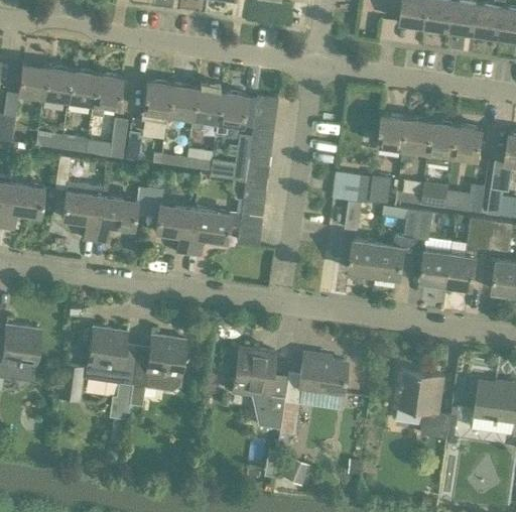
[(403,0),(399,24),(425,27),(429,0),(403,0)]
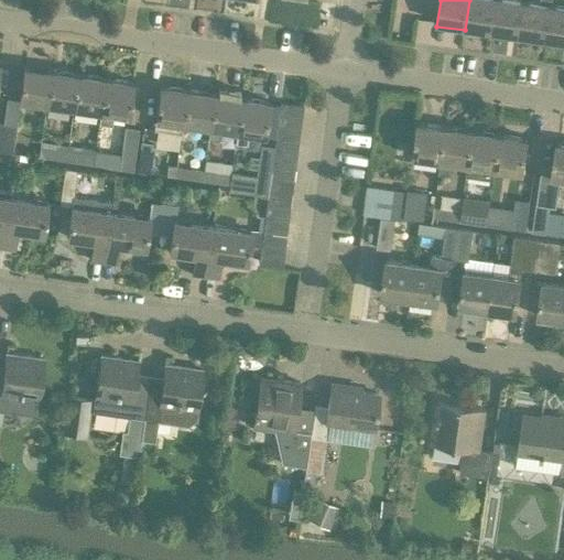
[(494,0),(469,0),(465,30),(490,34),(496,0),(494,0)]
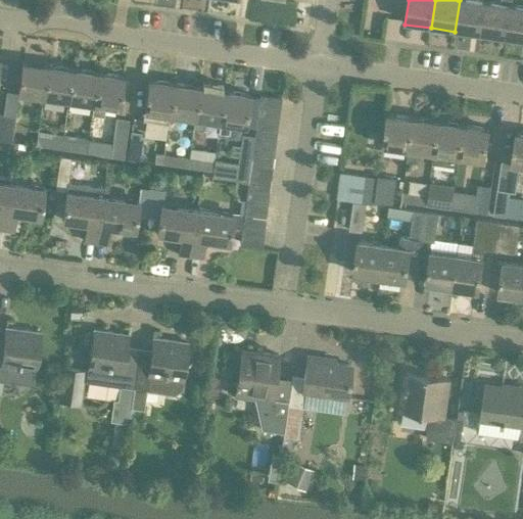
[(460,0),(455,32),(481,36),(486,4),(460,0)]
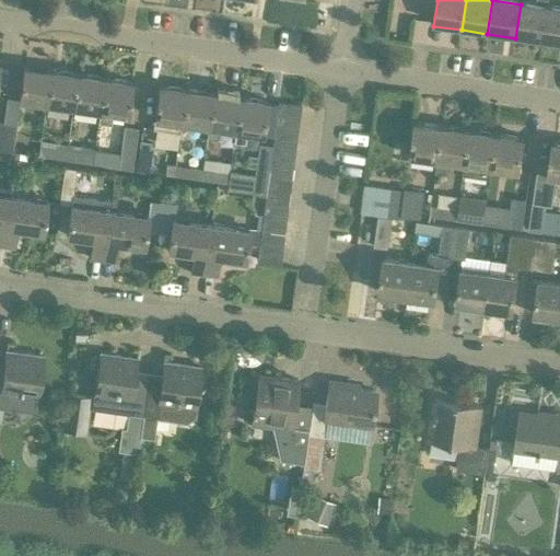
[(521,4),(515,38),(543,43),(548,9),(548,0),(536,0),(536,7),(521,4)]
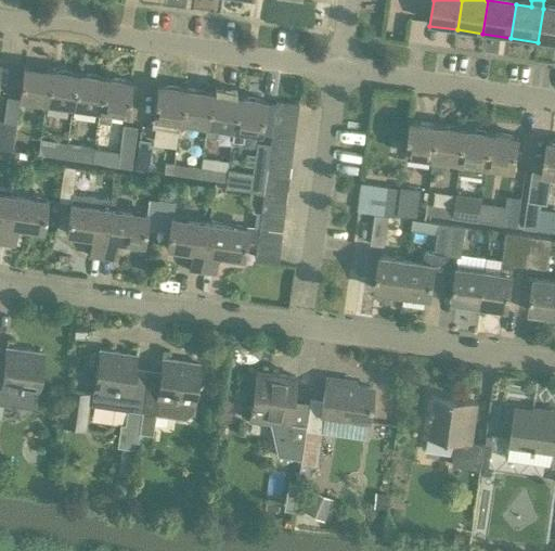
[(554,10),(543,9),(538,42),(554,43),(554,10)]
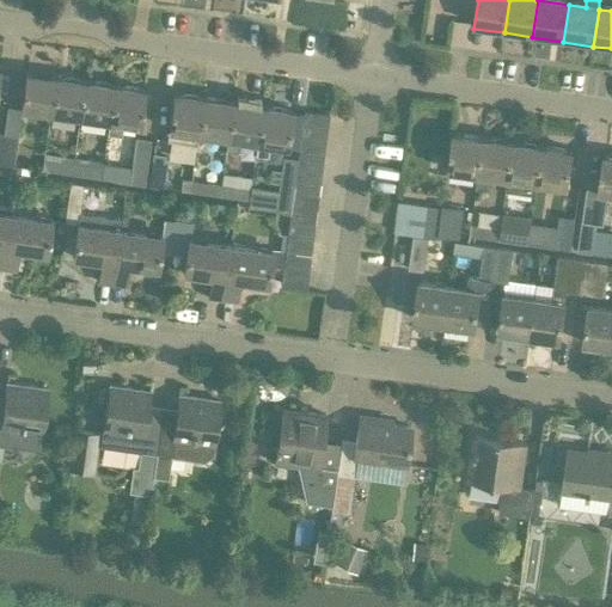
[(26,77),(20,112),(24,112),(46,116),(50,116),(55,80),(26,77)]
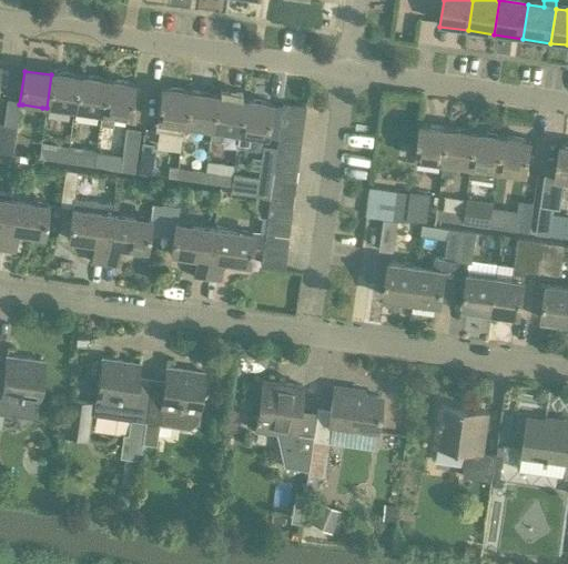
[(51,74),(47,108),(73,112),(78,79),(51,74)]
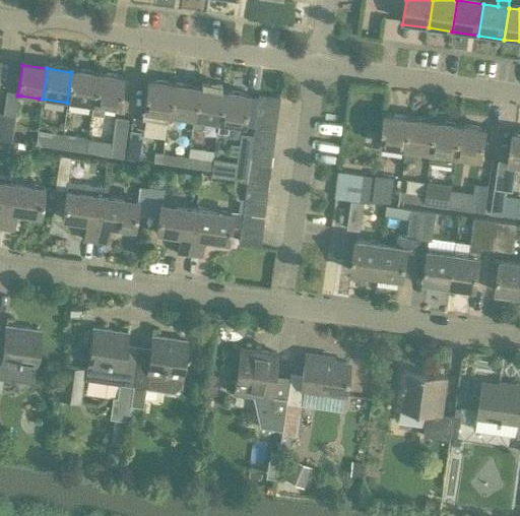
[(71,72),(67,103),(92,107),(98,76),(71,72)]
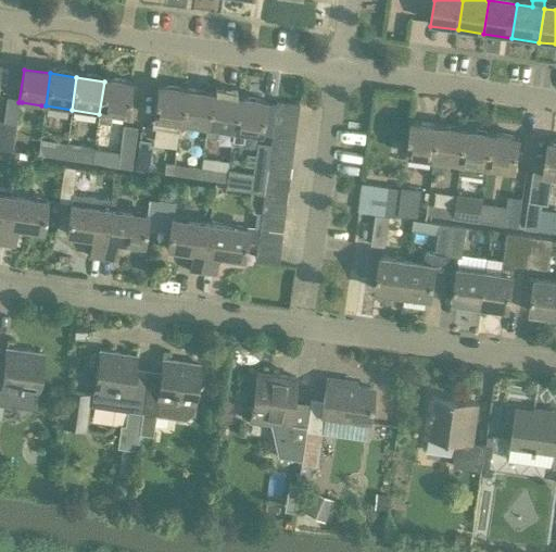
[(99,114),(98,124),(109,126),(111,115),(126,117),(130,85),(104,82),(99,114)]
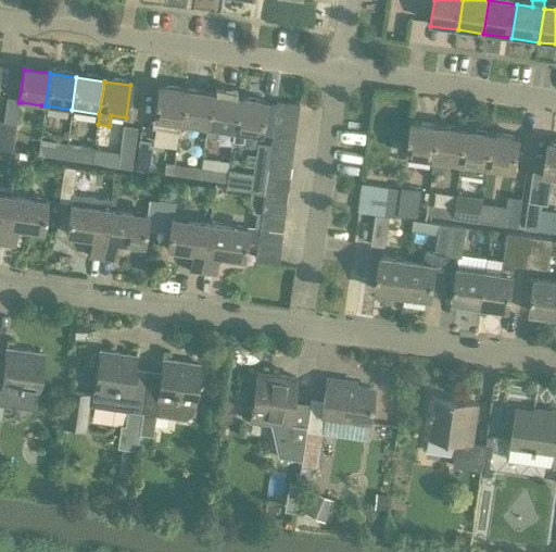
[(158,88),(151,130),(179,134),(180,125),(185,92),(158,88)]
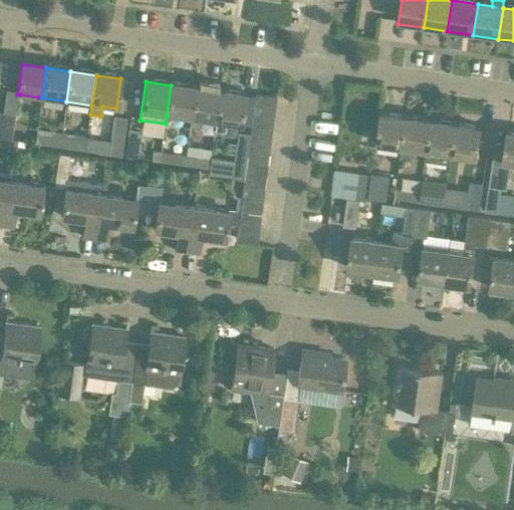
[(171,85),(167,115),(191,119),(196,89),(171,85)]
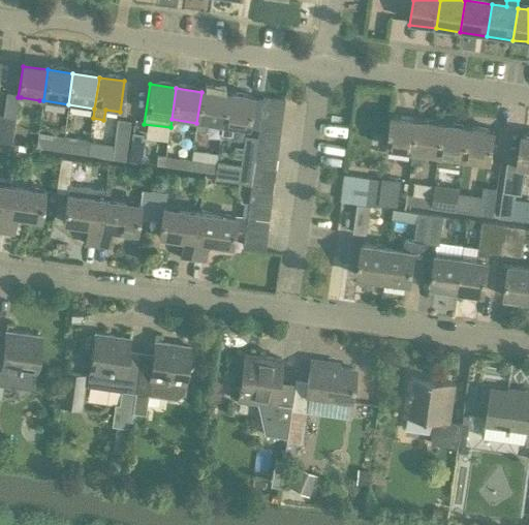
[(196,123),(195,134),(199,135),(205,131),(206,124),(222,127),(227,95),(201,92),(196,123)]
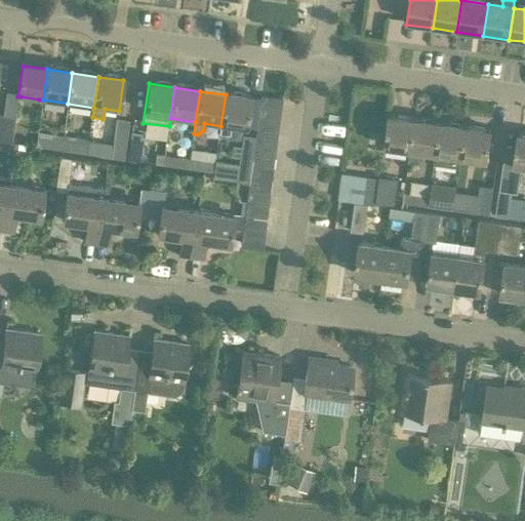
[(220,126),(219,137),(220,137),(224,138),(228,138),(230,127),(246,129),(251,98),(226,94),(220,126)]
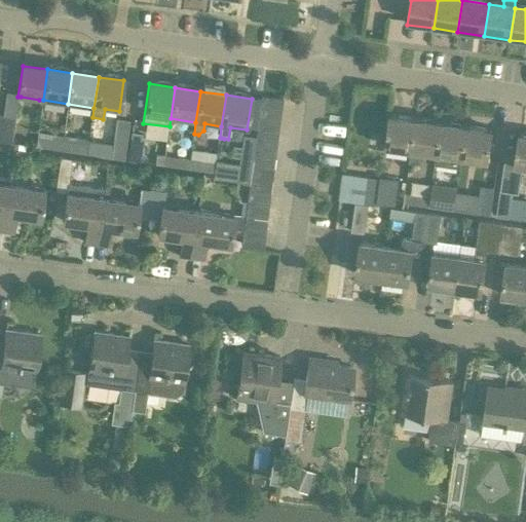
[(261,100),(260,112),(282,115),(283,103),(261,100)]
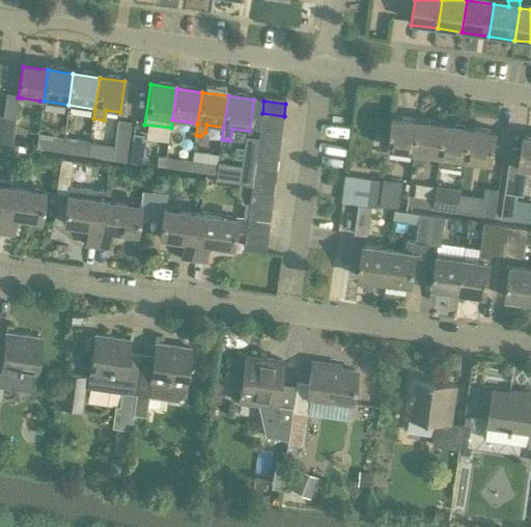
[(260,125),(282,128),(284,116),(262,113),(260,125)]
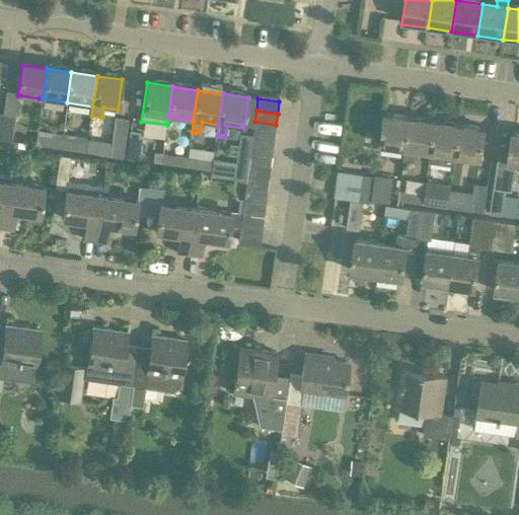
[(16,119),(2,117),(0,130),(0,144),(12,146),(16,119)]
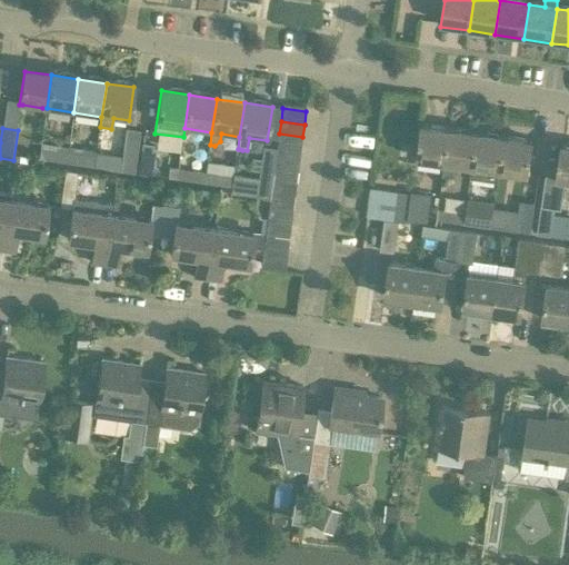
[(422,128),(418,162),(445,166),(449,132),(422,128)]
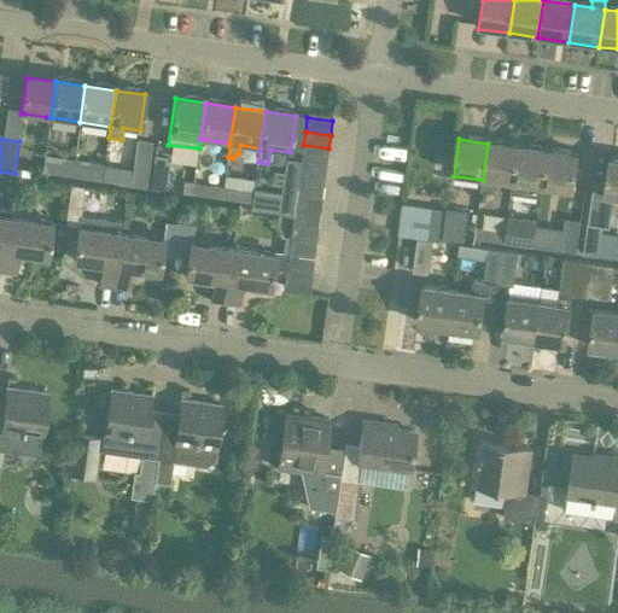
[(144,192),(151,145),(135,142),(129,191),(144,192)]
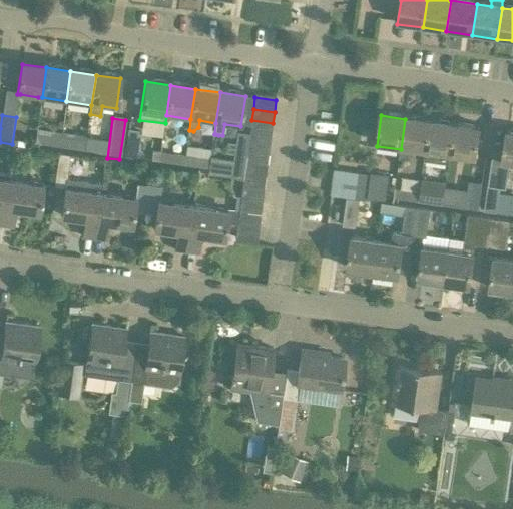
[(401,149),(400,160),(409,161),(411,151),(426,153),(430,123),(405,119),(401,149)]
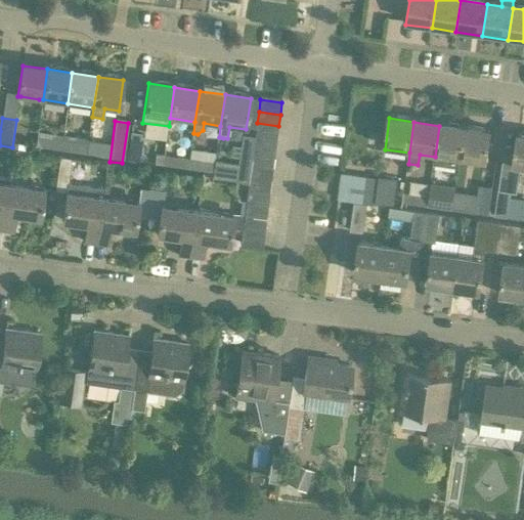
[(277,137),(278,126),(257,123),(256,135),(277,137)]
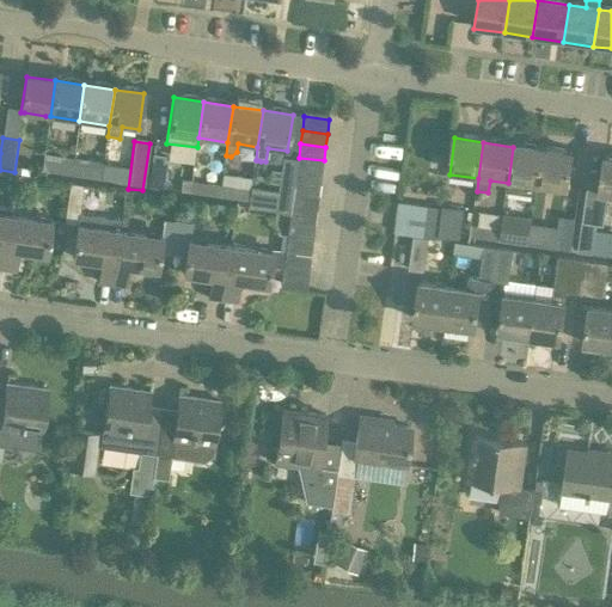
[(508,183),(506,195),(536,200),(537,188),(543,151),(513,147),(508,183)]
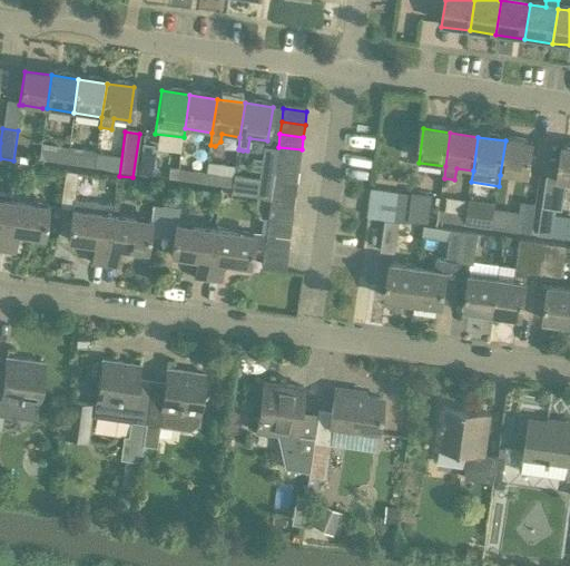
[(505,140),(500,175),(529,178),(533,145),(505,140)]
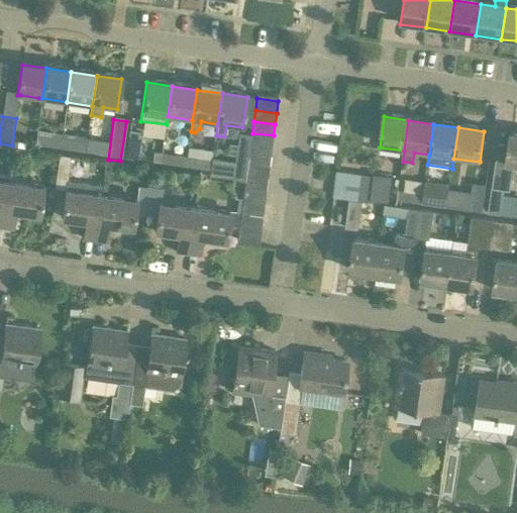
[(252,133),(250,144),(272,147),(274,135),(252,133)]
